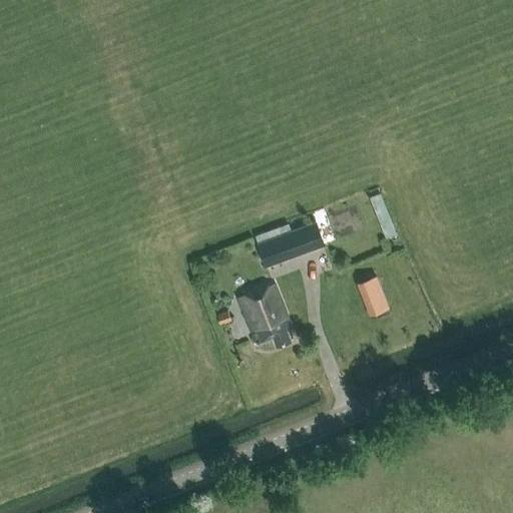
[(377,211),(386,234),(395,230),(386,208),(377,211)]
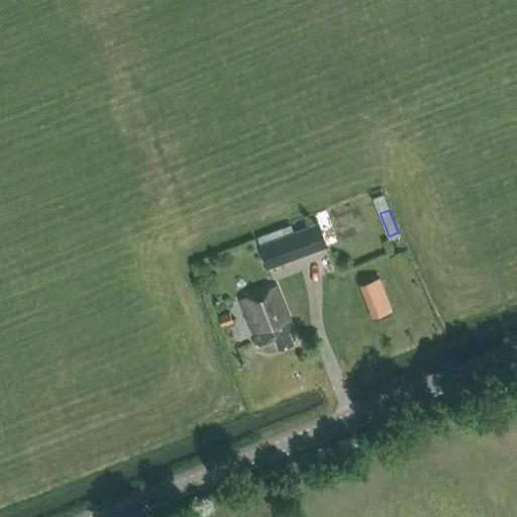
[(317,223),(259,244),(267,268),(326,246),(317,223)]
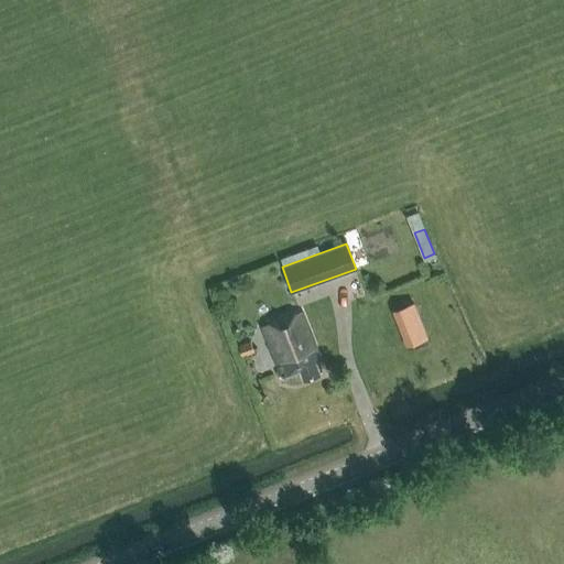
[(445,300),(440,286),(431,290),(436,304),(445,300)]
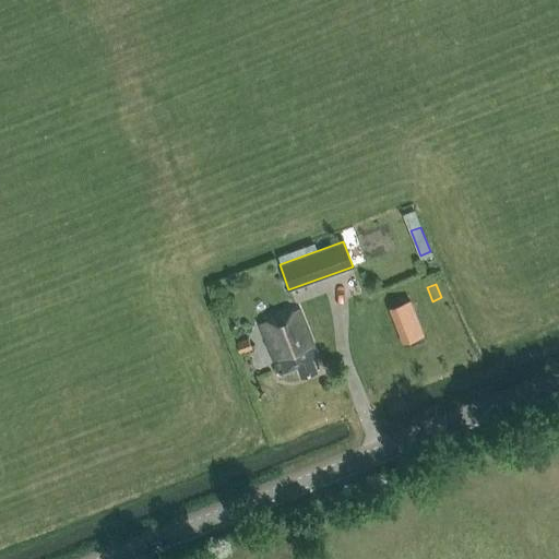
[(299,312),(263,326),(283,376),(298,370),(301,379),(317,373),(312,363),(318,360),(299,312)]
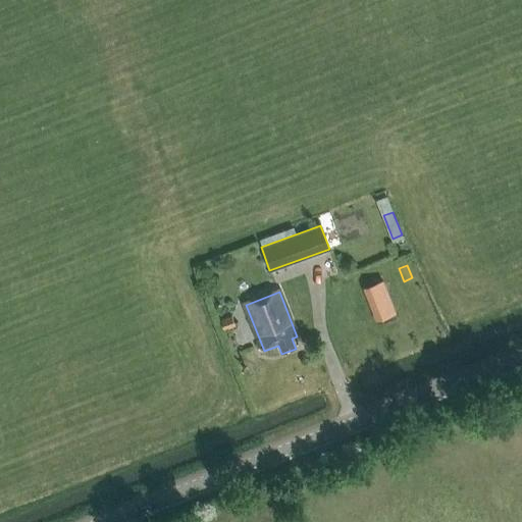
[(219,320),(223,329),(235,325),(231,315),(219,320)]
